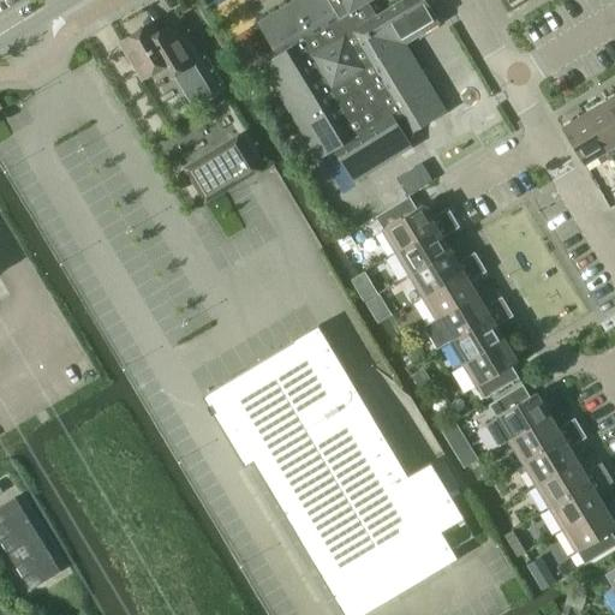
[(363,4),(369,0),(294,0),(257,23),(276,55),(261,65),(318,159),(334,150),(353,181),(411,147),(405,137),(446,112),(405,45),(439,23),(424,0),(401,0),(371,18),(363,4)]
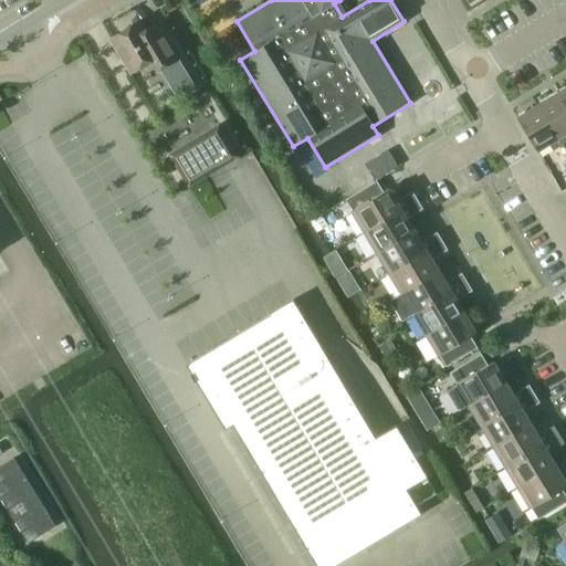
[(111,39),(130,72),(153,59),(158,70),(177,59),(159,29),(147,35),(139,22),(128,28),(111,39)]
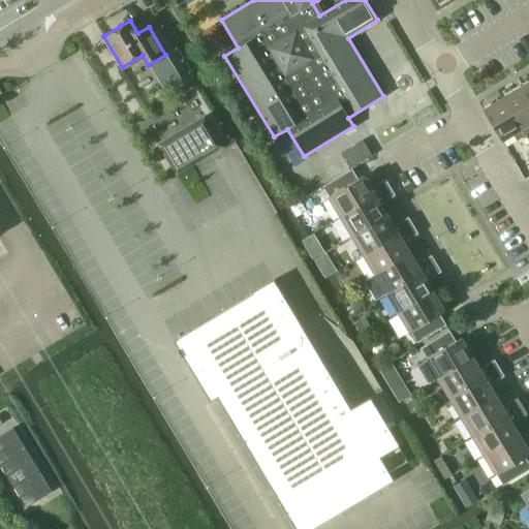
[(177,73),(160,84),(164,91),(182,81),(177,73)]
